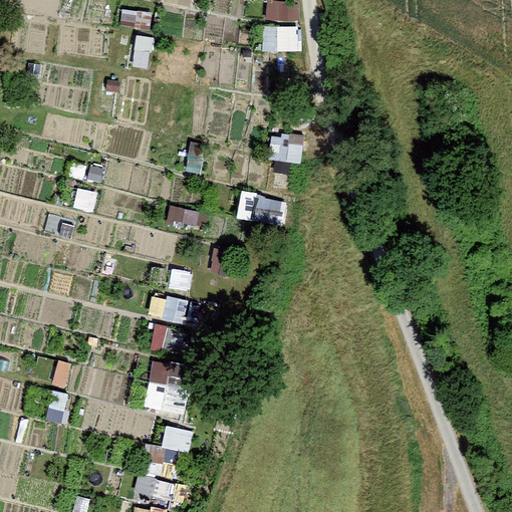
[(267,19),(296,20),(298,4),(268,2),(267,19)]
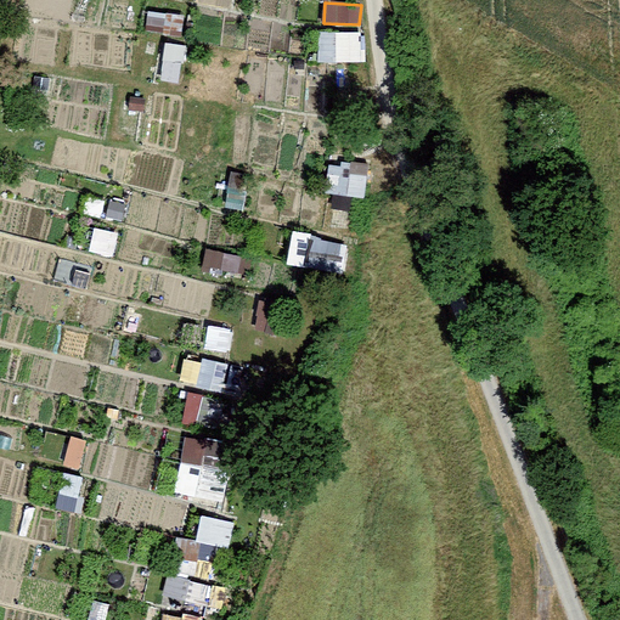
[(362,31),(317,32),(319,63),(364,62),(362,31)]
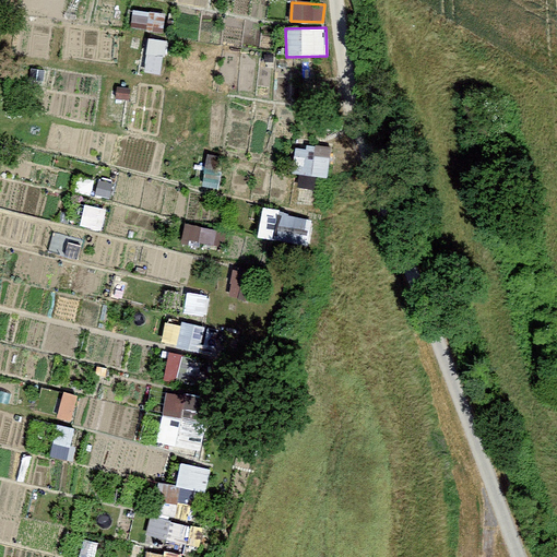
[(295,174),(328,175),(329,150),(296,149),(295,174)]
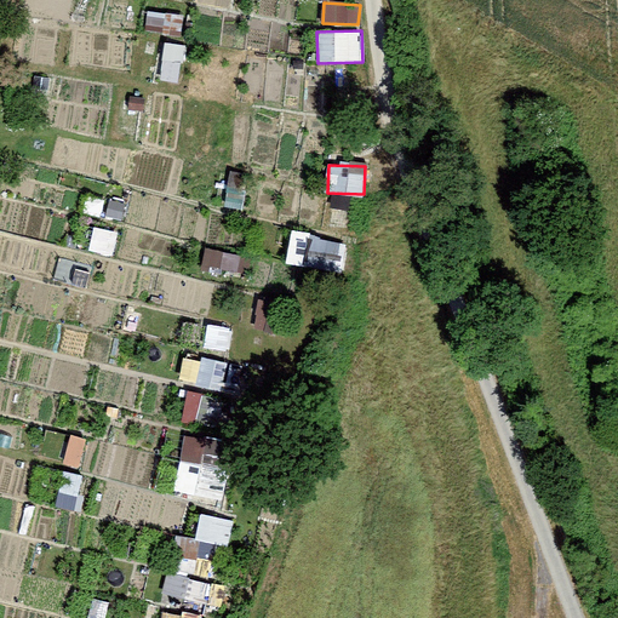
[(221,501),(232,444),(184,434),(173,492),(221,501)]
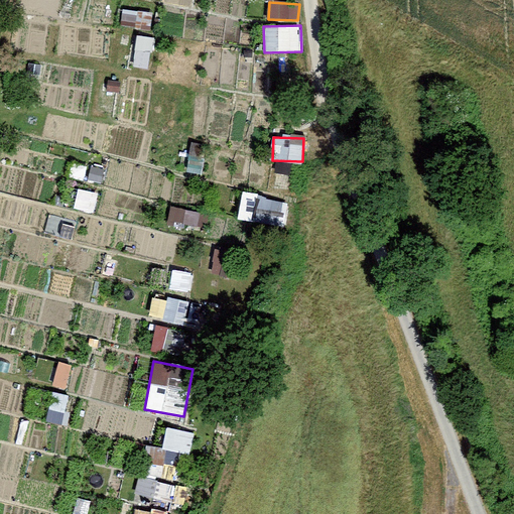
[(188,454),(193,431),(163,427),(160,450),(188,454)]
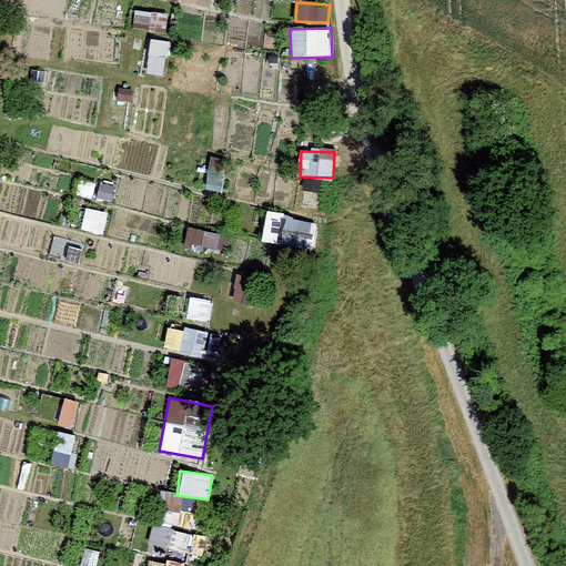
[(149,547),(188,553),(191,533),(152,526),(149,547)]
